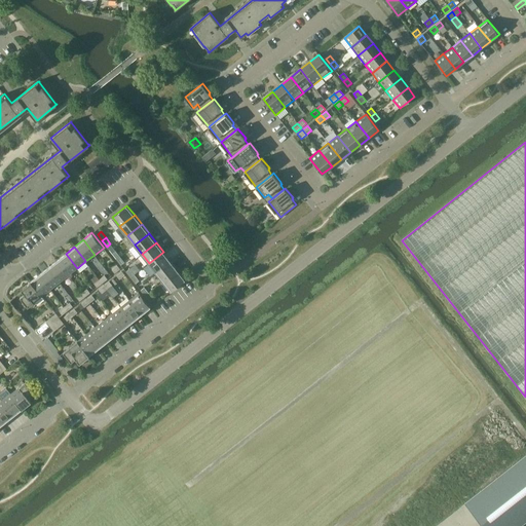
[(116,259),(120,256),(115,250),(112,253),(116,259)]
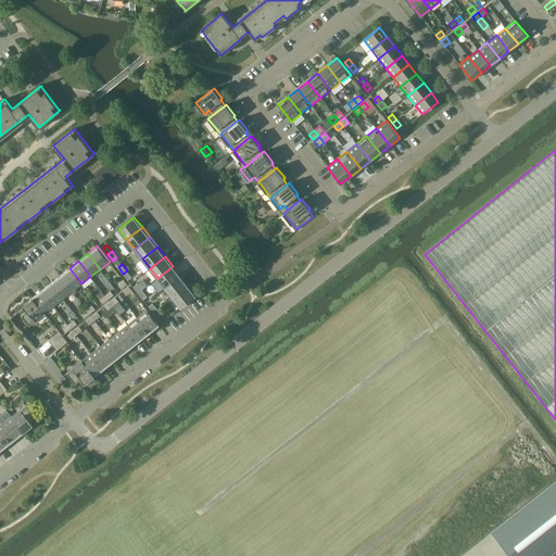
[(158,278),(165,288),(180,276),(173,266),(158,278)]
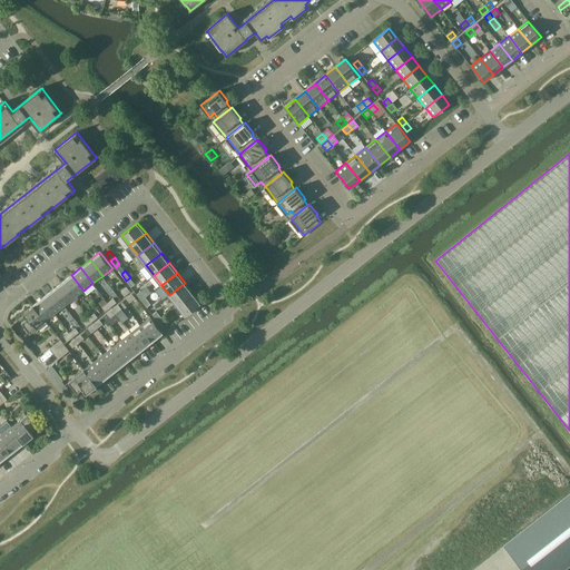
[(71,275),(61,283),(74,298),(84,291),(71,275)]
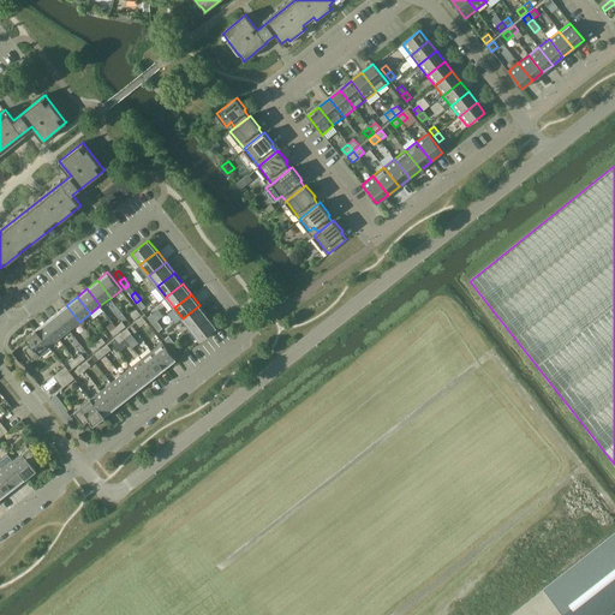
[(141,299),(136,303),(142,310),(145,306),(141,299)]
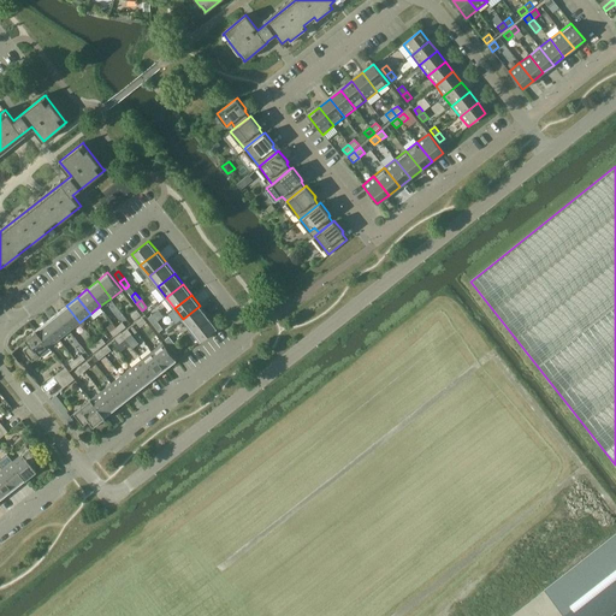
[(66,306),(57,313),(70,330),(80,323),(66,306)]
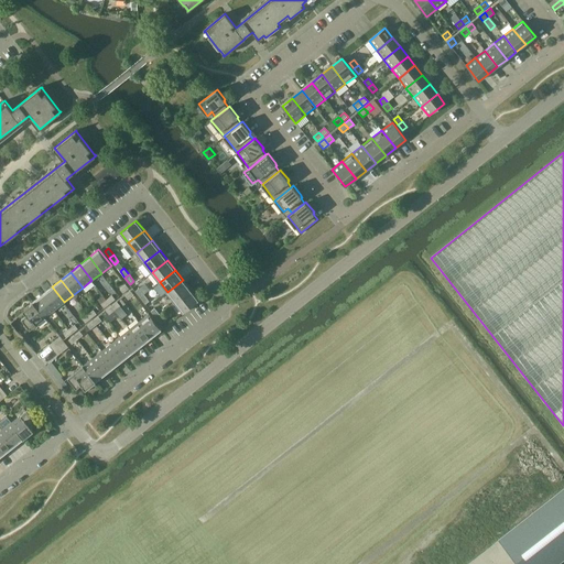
[(167,292),(175,302),(191,290),(183,280),(167,292)]
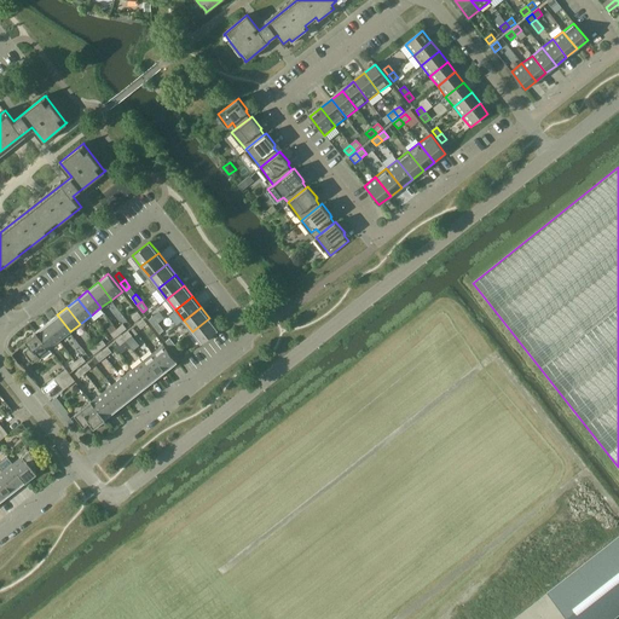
[(70,331),(57,314),(46,323),(59,340),(70,331)]
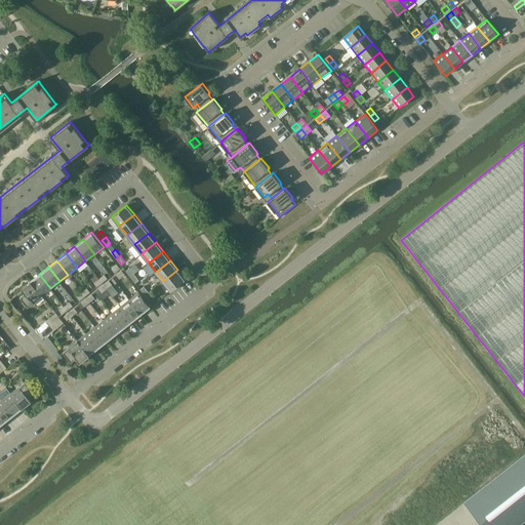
[(131,277),(134,274),(130,268),(126,271),(131,277)]
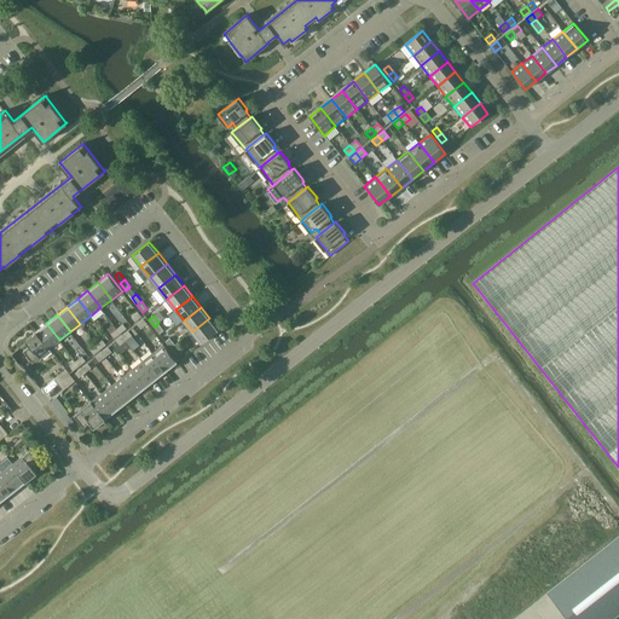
[(209,318),(192,331),(201,342),(218,329),(209,318)]
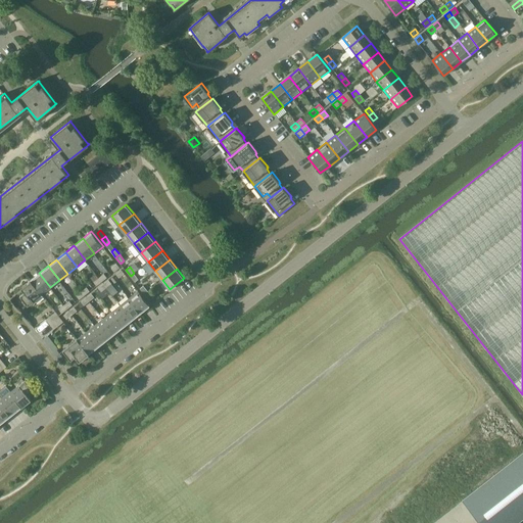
[(50,287),(39,273),(31,280),(42,294),(50,287)]
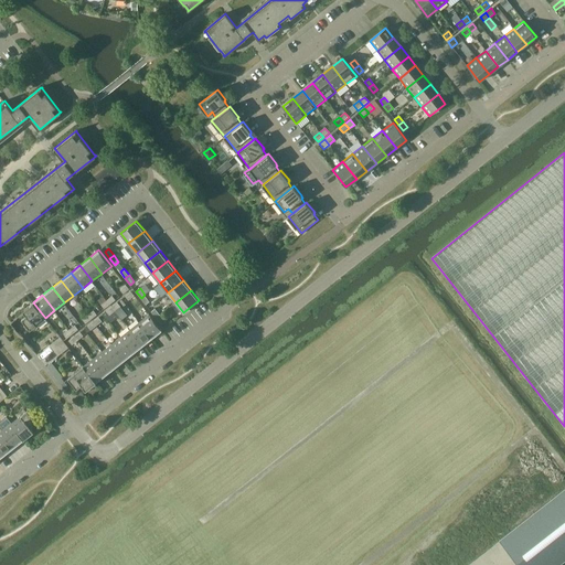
[(141,298),(146,305),(150,301),(145,295),(141,298)]
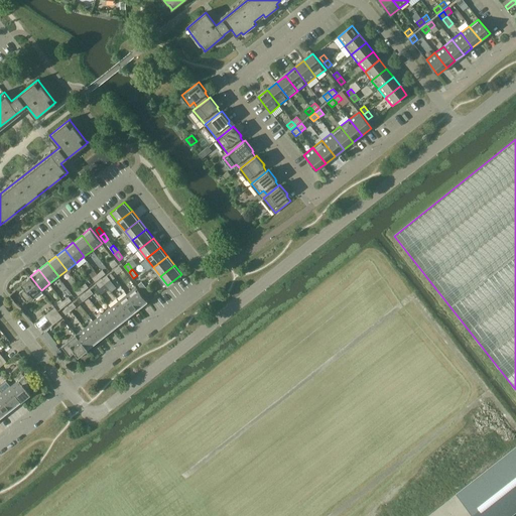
[(27,301),(41,290),(30,276),(21,283),(24,287),(20,291),(27,301)]
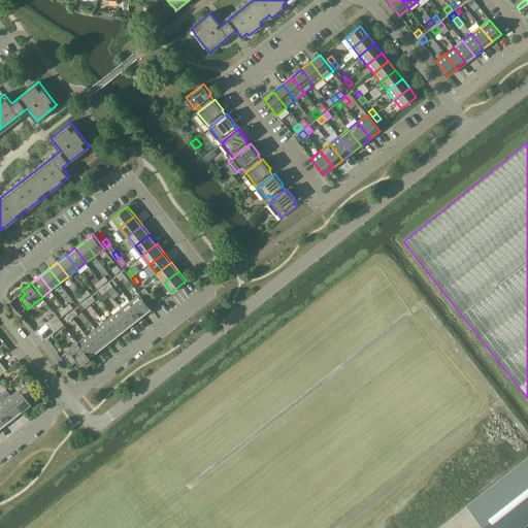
[(146,297),(150,294),(145,288),(141,291),(146,297)]
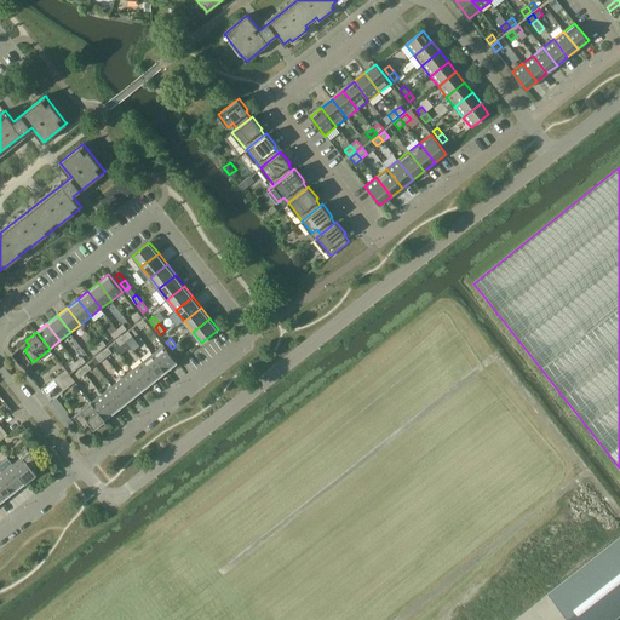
[(178,362),(164,345),(154,354),(167,371),(178,362)]
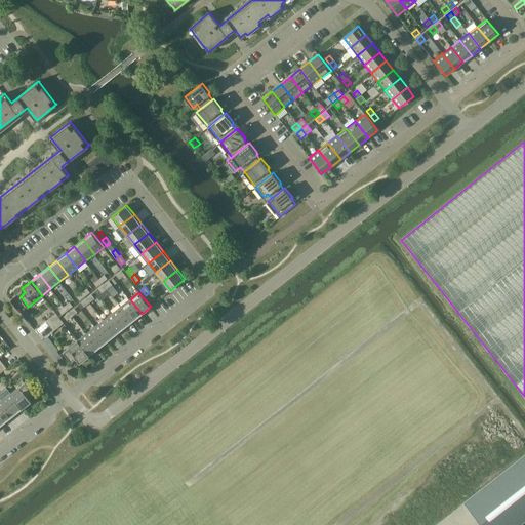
[(146,295),(150,301),(154,298),(149,292),(146,295)]
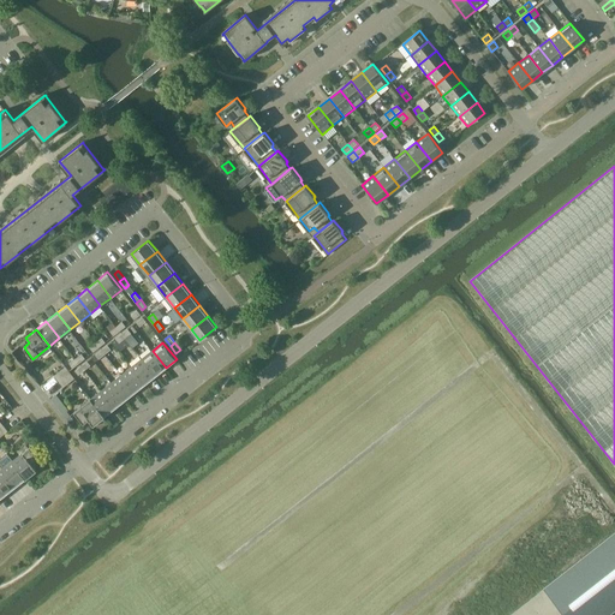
[(153,351),(142,358),(155,375),(166,368),(153,351)]
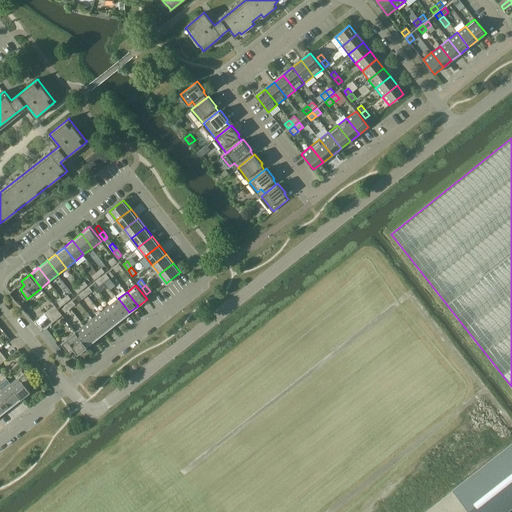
[(129,312),(118,298),(110,305),(121,319),(129,312)]
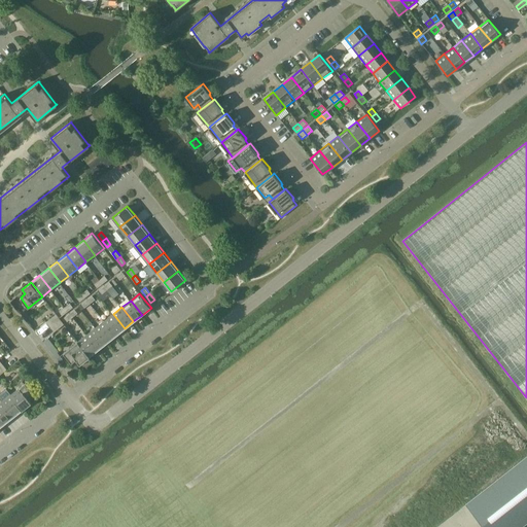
[(46,322),(50,326),(60,319),(56,314),(46,322)]
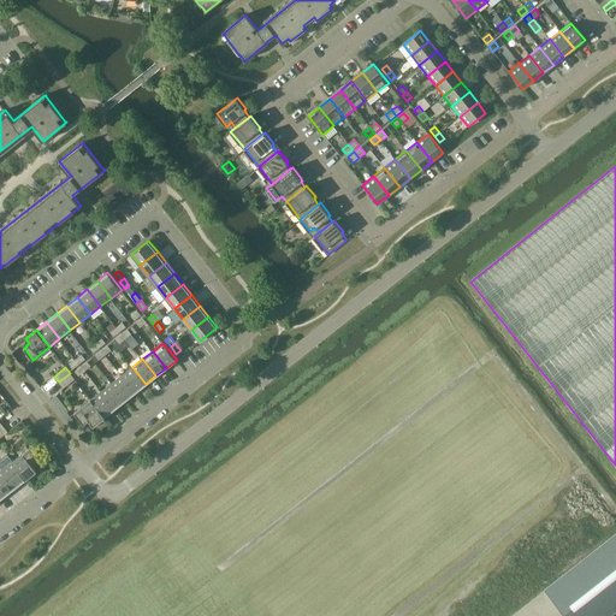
[(146,384),(132,367),(122,375),(135,392),(146,384)]
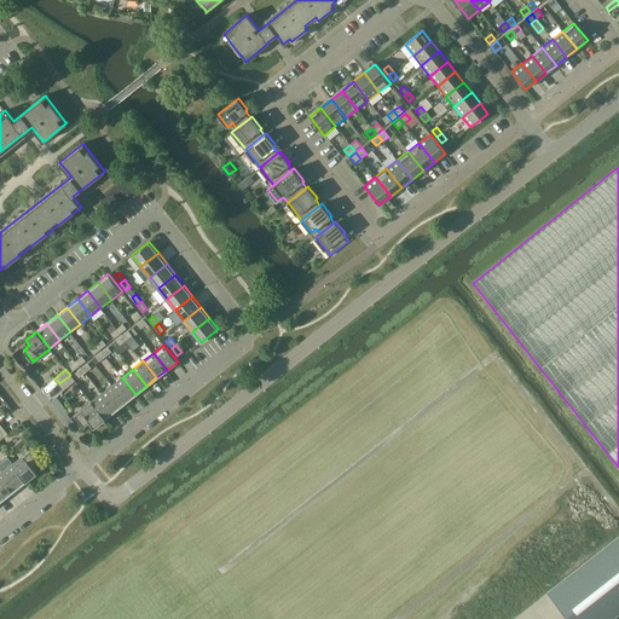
[(70,375),(59,383),(64,389),(75,381),(70,375)]
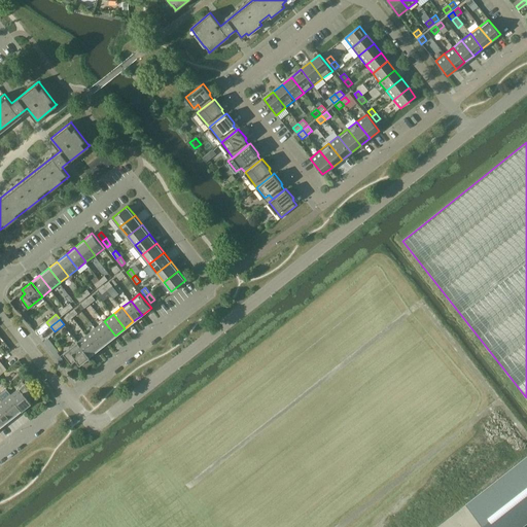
[(115,336),(104,321),(96,327),(107,343),(115,336)]
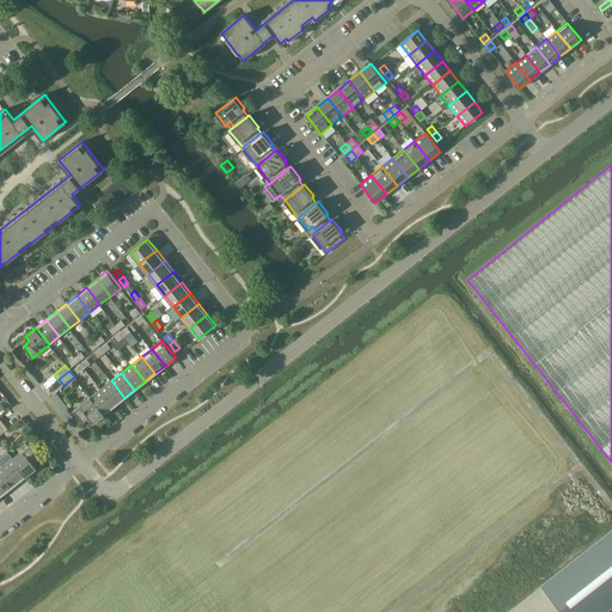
[(124,398),(111,380),(101,389),(114,405),(124,398)]
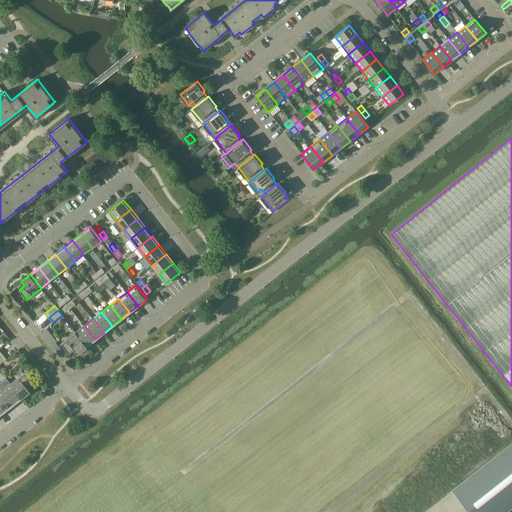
[(95,339),(84,325),(76,332),(87,346),(95,339)]
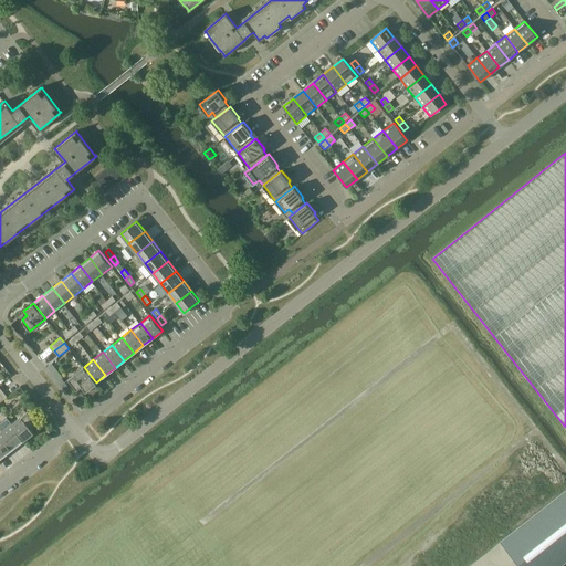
[(86,390),(96,383),(84,367),(69,379),(76,389),(82,385),(86,390)]
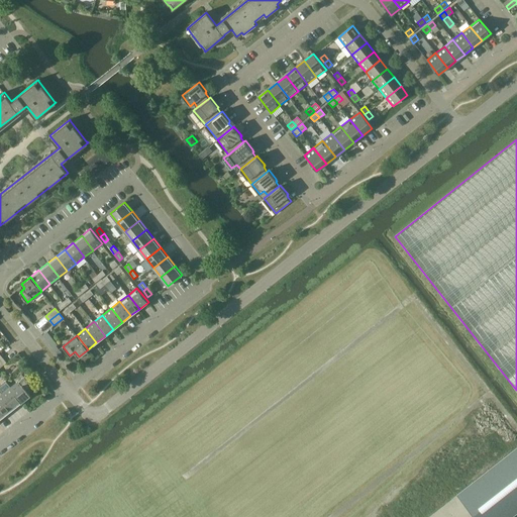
[(24,376),(11,387),(22,401),(31,394),(27,390),(32,386),(24,376)]
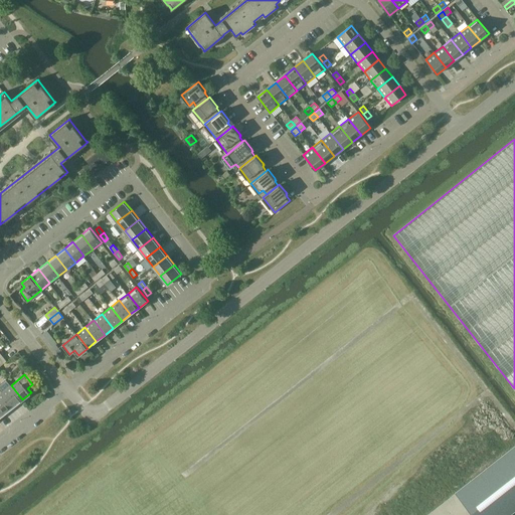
[(11,385),(2,392),(13,406),(22,399),(11,385)]
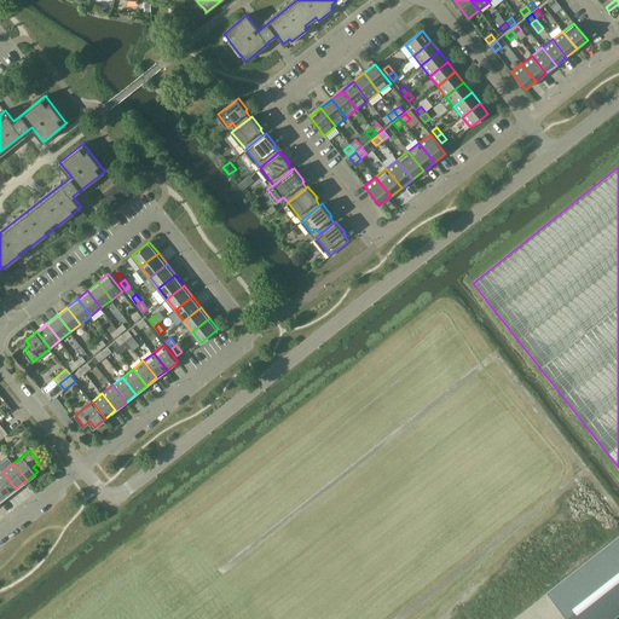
[(16,489),(3,472),(0,473),(0,489),(6,497),(16,489)]
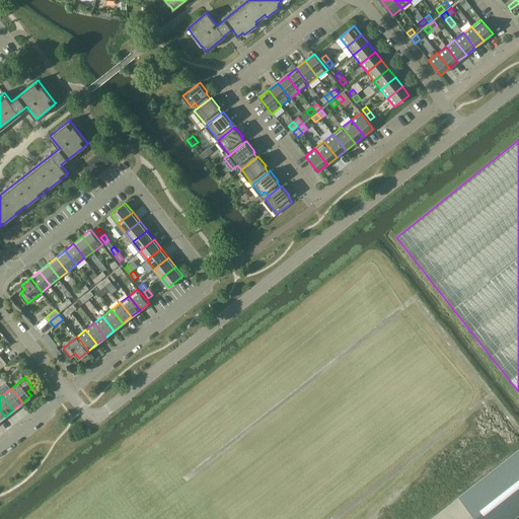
[(518,448),(458,496),(475,518),(511,518),(518,513),(518,448)]
